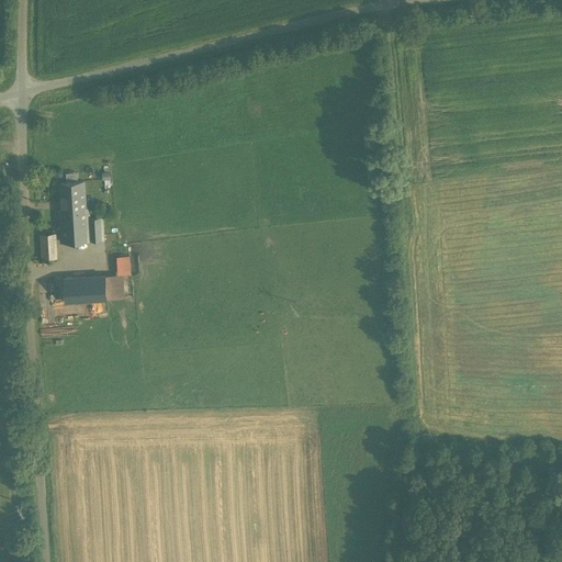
[(82,180),(60,182),(62,209),(66,209),(83,208),(82,180)]
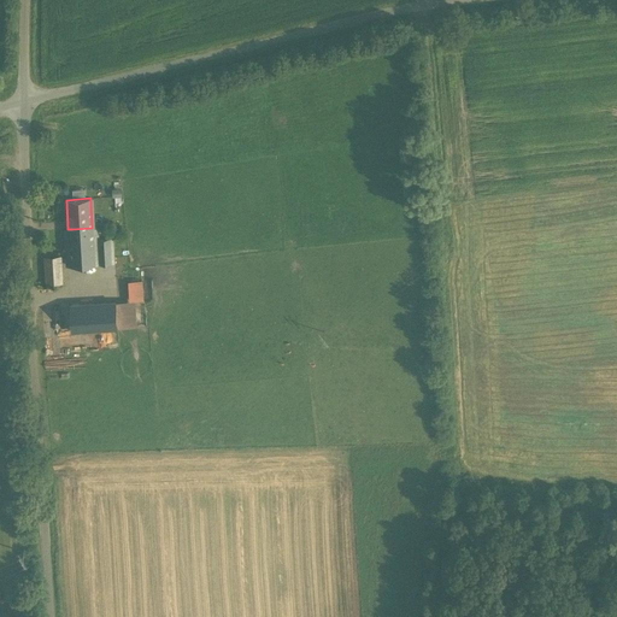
[(92,228),(72,229),(68,229),(65,229),(66,264),(112,262),(111,239),(97,240),(95,228),(92,228)]
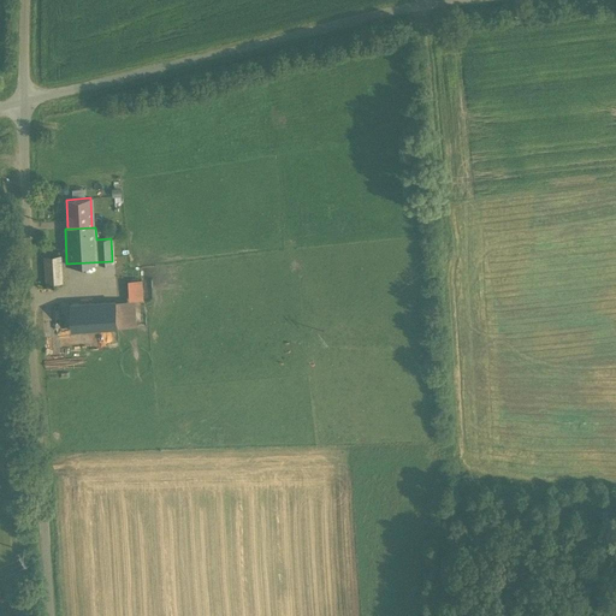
[(59,256),(43,258),(46,282),(61,282),(59,256)]
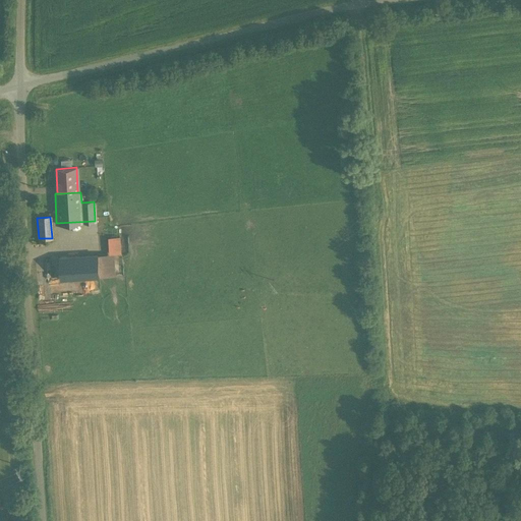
[(118,237),(109,237),(110,253),(112,253),(119,253),(118,237)]
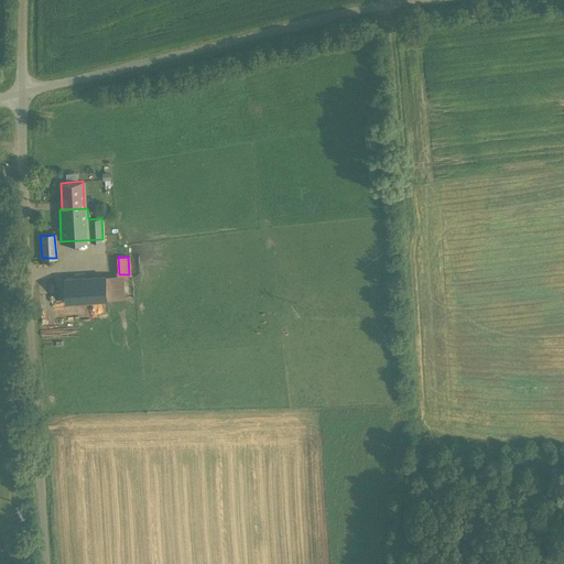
[(119,274),(105,275),(107,300),(123,299),(121,274),(119,274)]
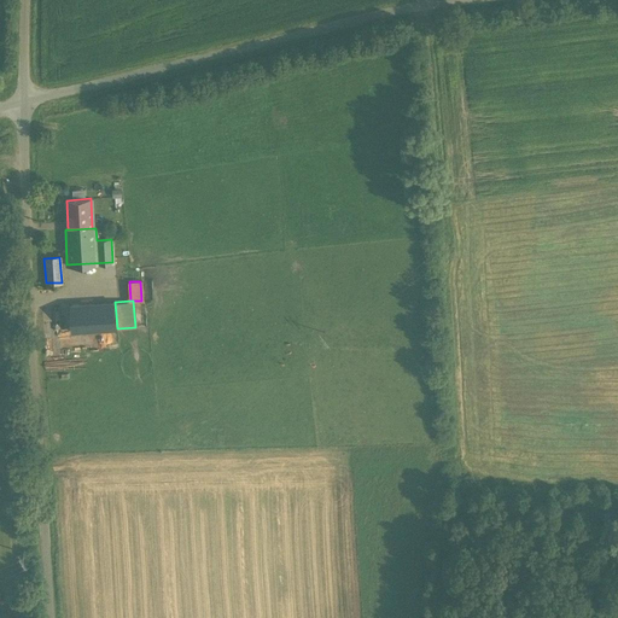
[(115,302),(69,304),(71,331),(117,328),(115,302)]
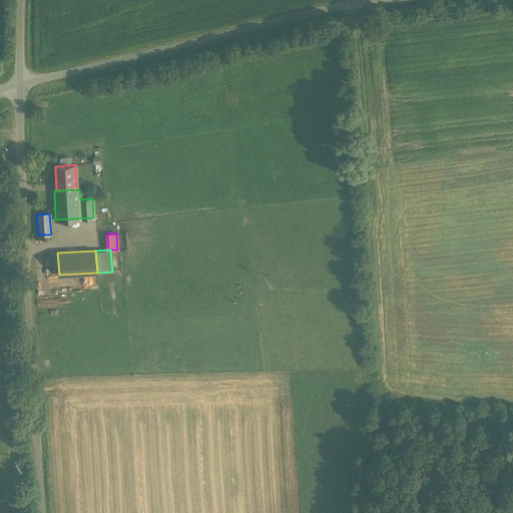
[(51,304),(50,286),(37,287),(38,305),(51,304)]
